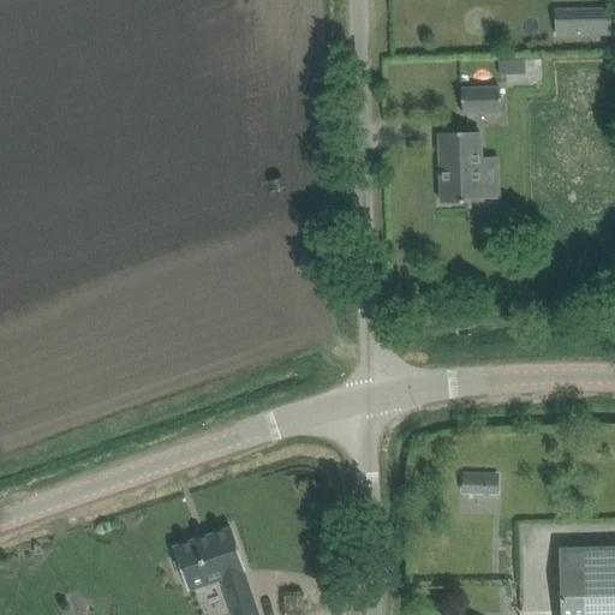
[(611,9),(591,9),(591,36),(611,36),(611,9)]
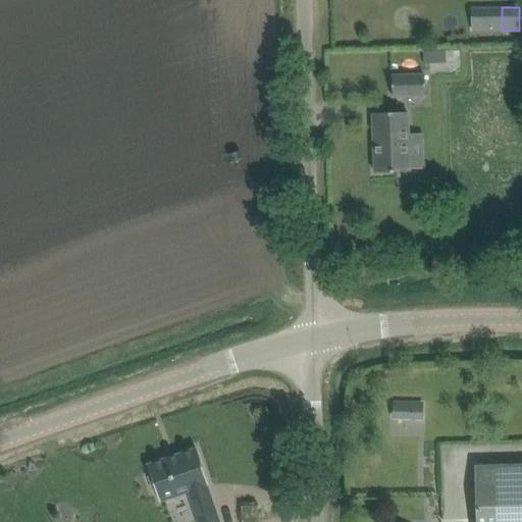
[(436,63),(436,50),(423,51),(424,63),(436,63)]
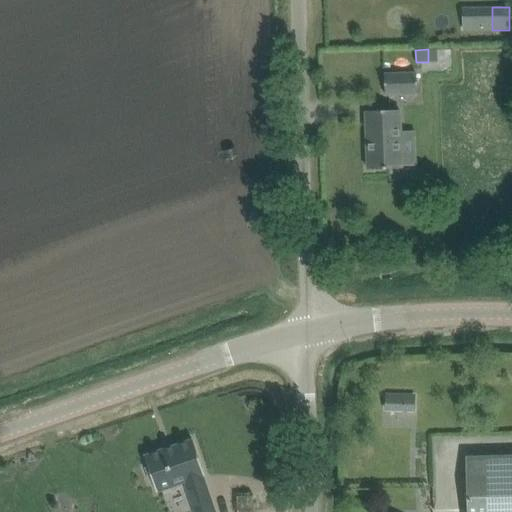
[(417,93),(417,73),(385,74),(386,94),(417,93)]
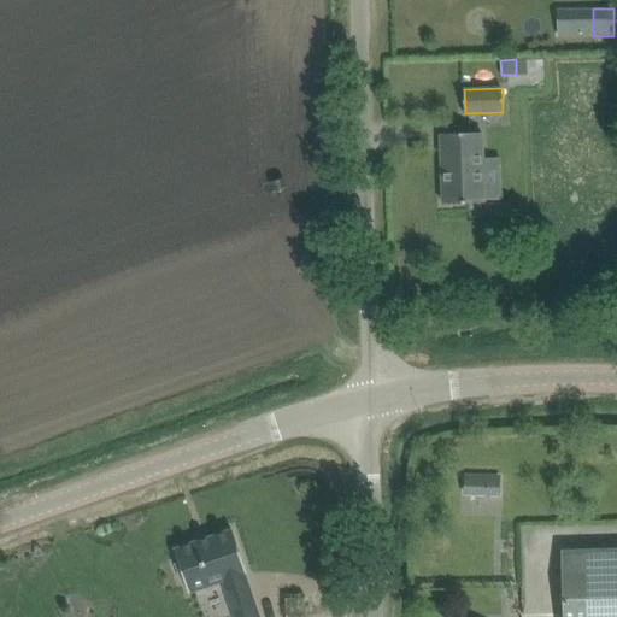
[(485,203),(482,133),(442,134),(445,204),(485,203)]
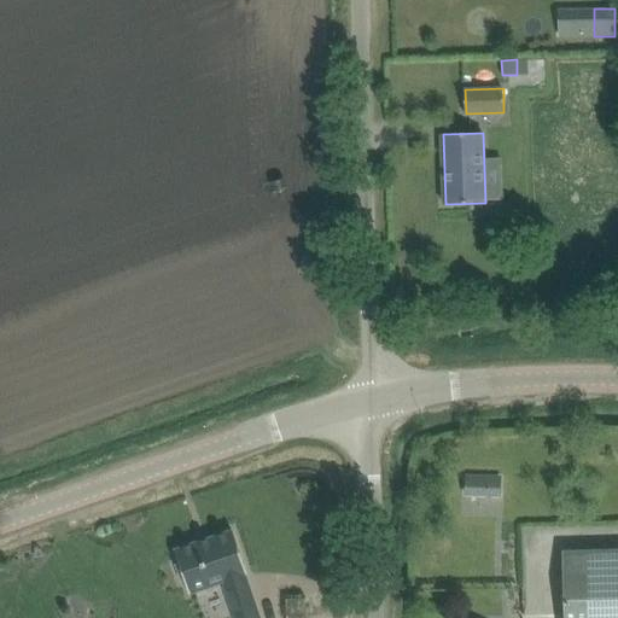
[(502,476),(489,476),(488,497),(502,497),(502,476)]
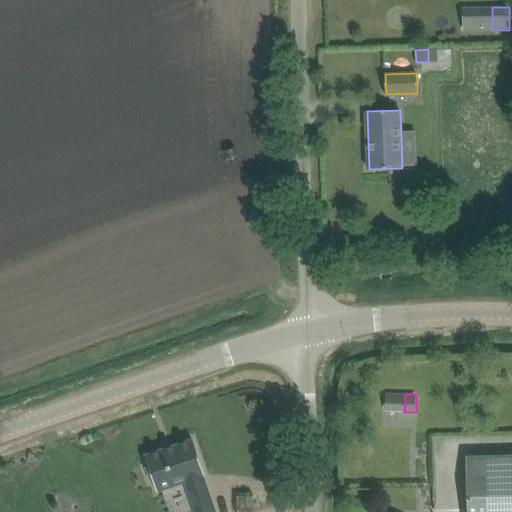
[(382,412),(382,426),(415,427),(415,413),(382,412)]
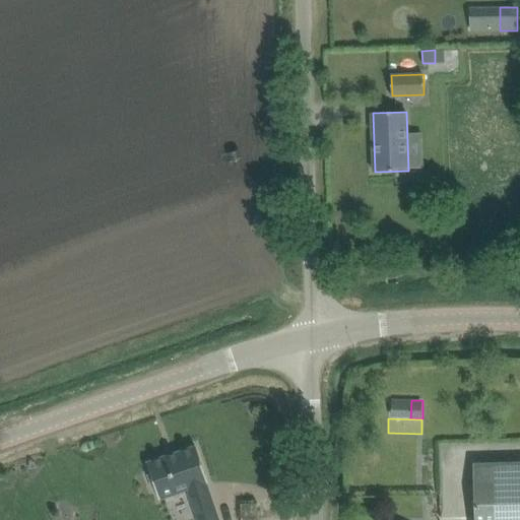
[(208,482),(196,446),(147,463),(150,473),(147,474),(153,490),(156,489),(159,499),(188,490),(198,519),(218,519),(206,483),(208,482)]
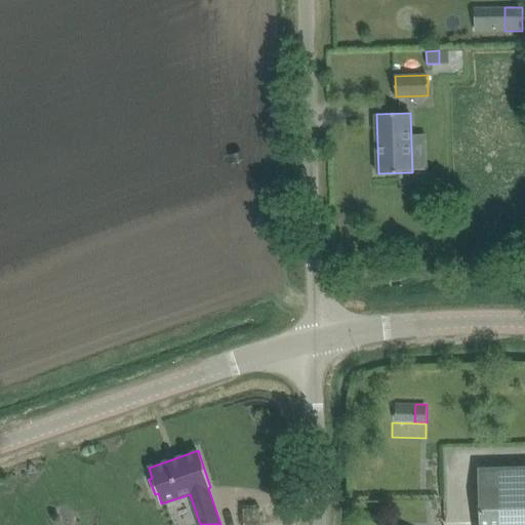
[(524,524),(524,466),(478,468),(479,524),(524,524)]
